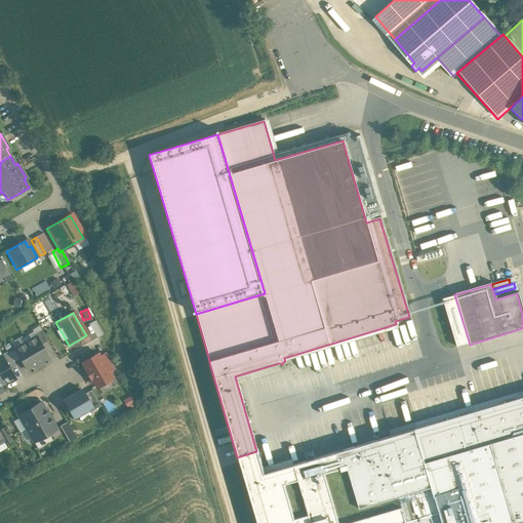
[(46,342),(40,331),(33,335),(34,338),(35,338),(39,346),(46,342)]
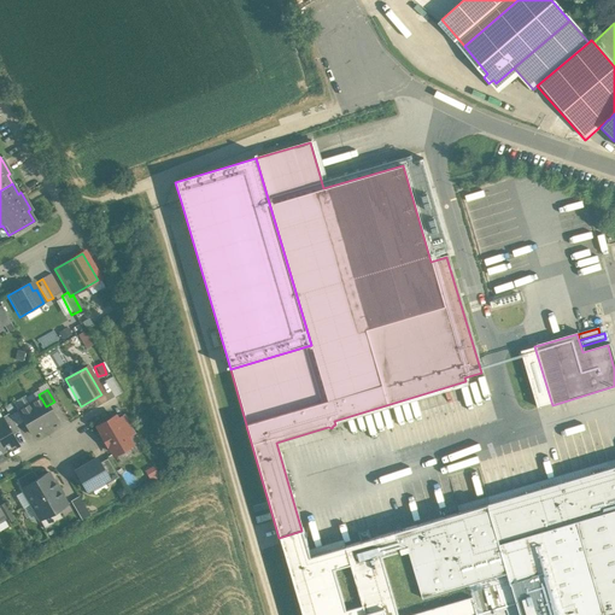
[(46,406),(41,398),(40,398),(28,405),(42,429),(54,422),(46,406)]
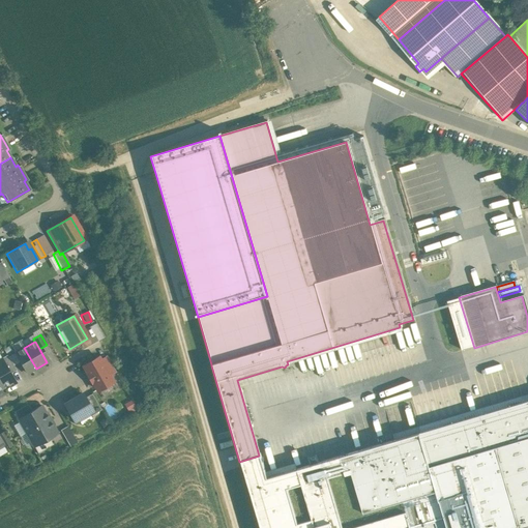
[(13,354),(18,362),(25,375),(36,369),(24,348),(13,354)]
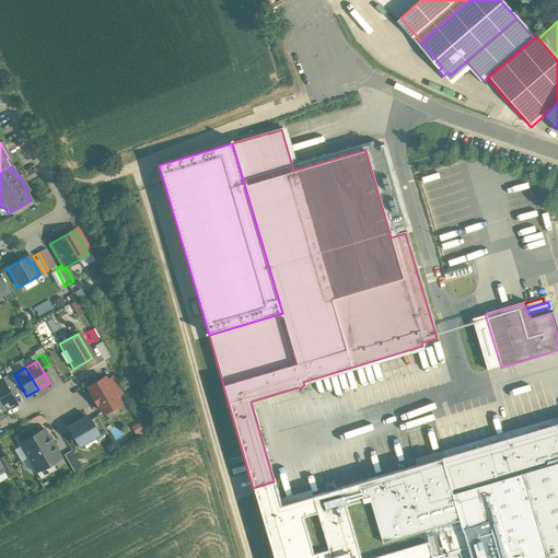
[(12,371),(4,375),(6,376),(12,387),(19,383),(14,374),(12,371)]
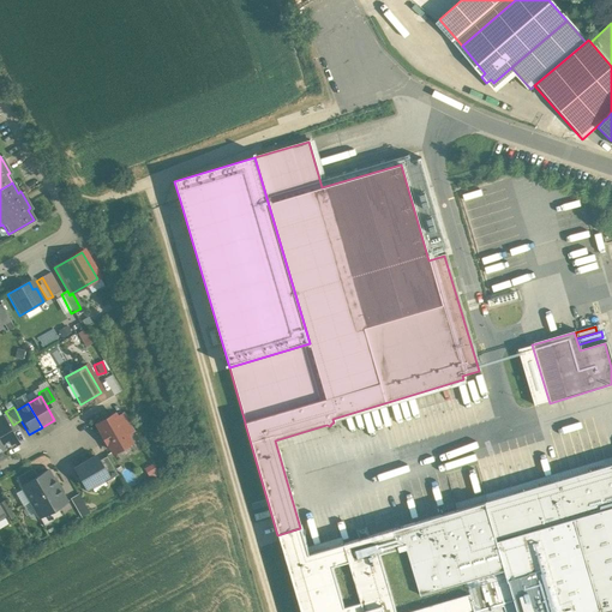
[(0,417),(0,418),(1,418),(11,435),(17,431),(13,425),(6,413),(0,417)]
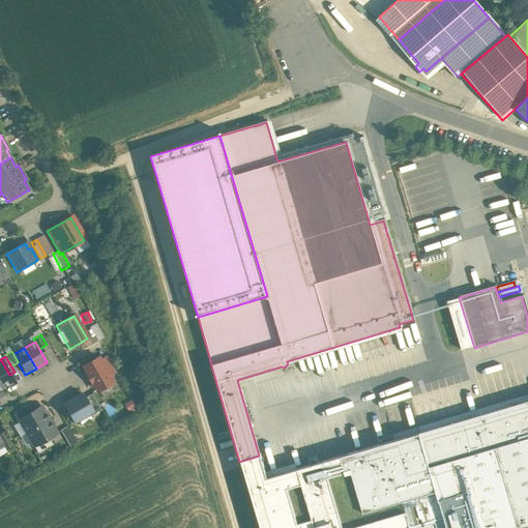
[(114,373),(105,357),(97,361),(107,377),(114,373)]
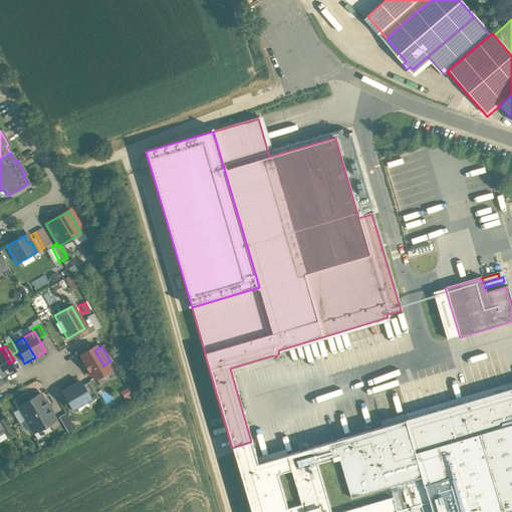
[(93,348),(79,356),(83,363),(82,363),(87,371),(88,371),(92,379),(106,370),(103,365),(94,350),(93,348)]
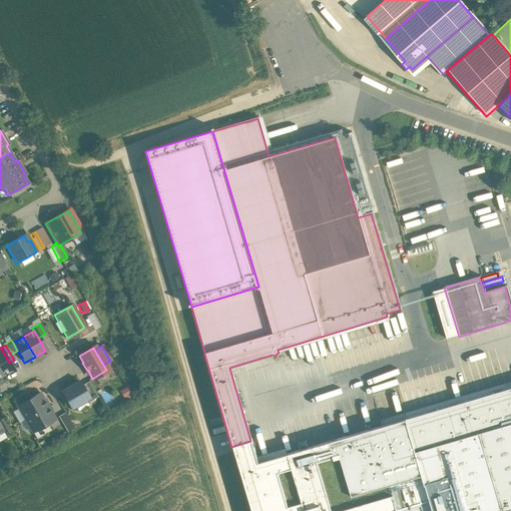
[(9,363),(1,349),(0,349),(0,377),(10,372),(11,367),(9,363)]
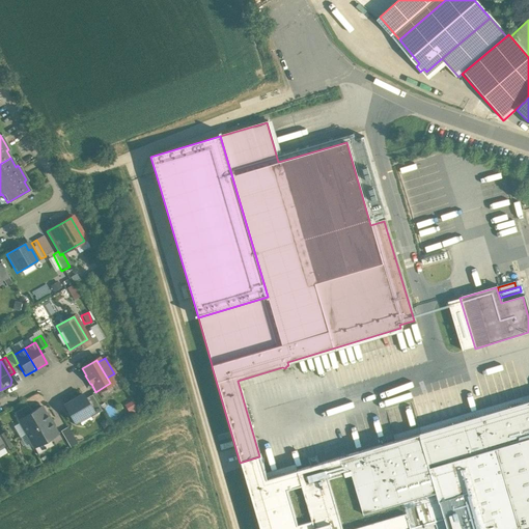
[(81,395),(62,406),(73,423),(90,413),(83,399),(81,395)]
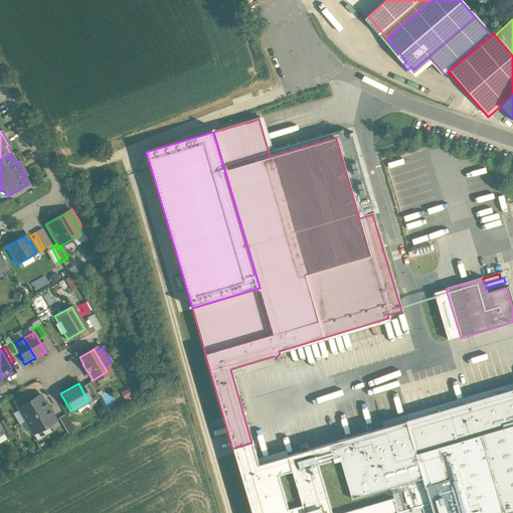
[(97,399),(88,383),(80,387),(88,400),(90,403),(97,399)]
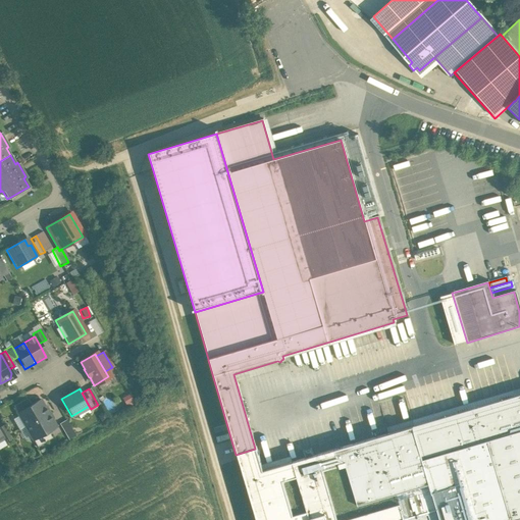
[(125,408),(134,404),(128,395),(120,399),(125,408)]
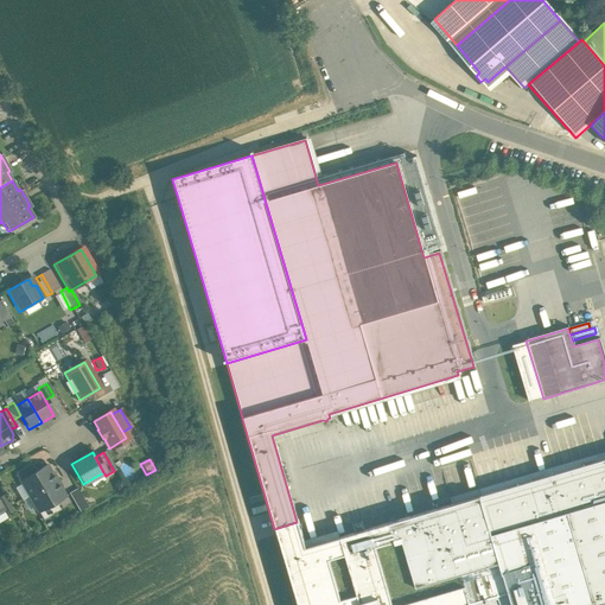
[(604,604),(604,459),(479,497),(478,497),(394,522),(390,521),(389,523),(387,524),(392,541),(399,539),(414,588),(469,572),(477,602),(466,604),(604,604)]
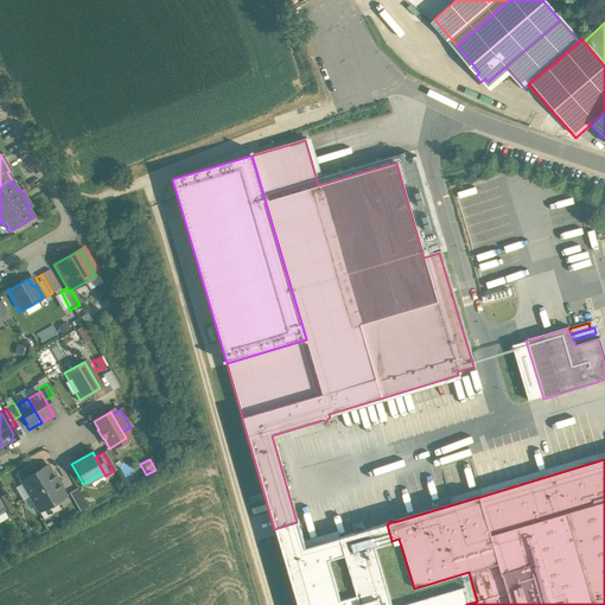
[(30,465),(14,473),(19,482),(34,473),(30,465)]
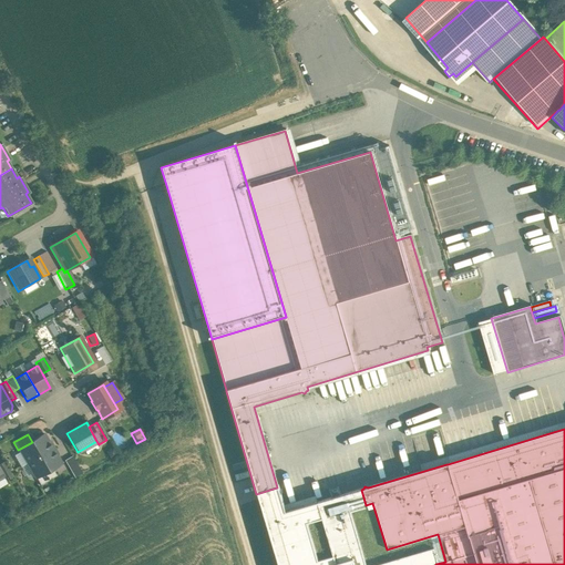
[(32,442),(18,450),(26,464),(51,450),(42,435),(32,442)]
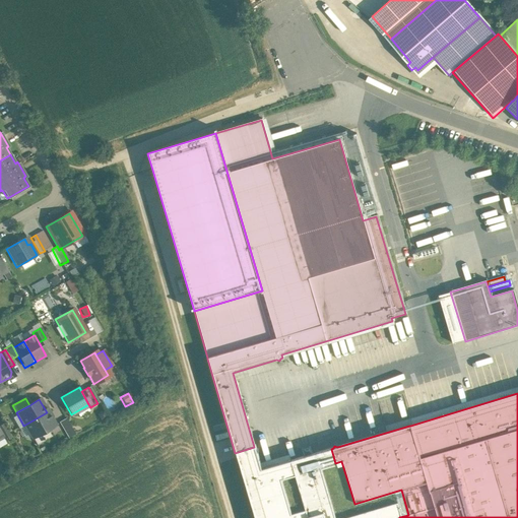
[(47,412),(23,426),(31,439),(46,431),(54,426),(47,412)]
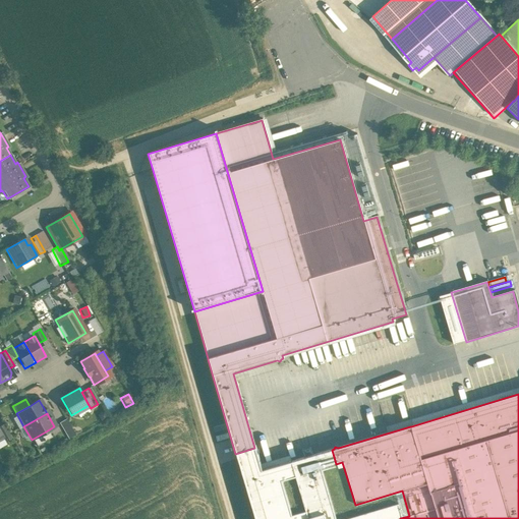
[(2,425),(0,426),(0,437),(1,439),(3,442),(9,439),(2,425)]
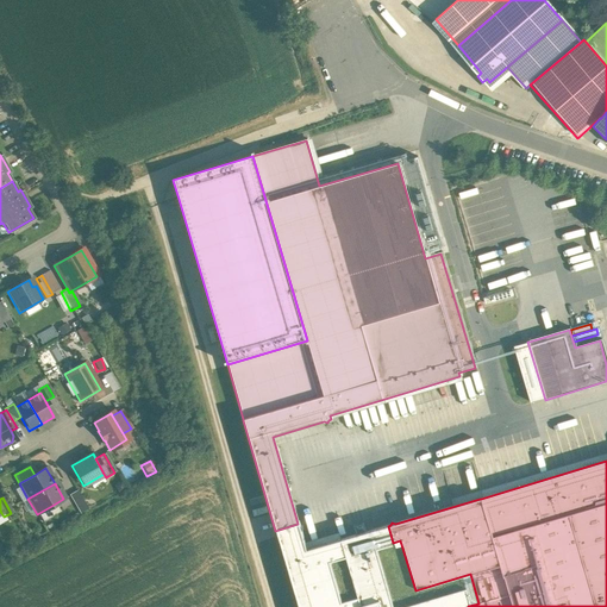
[(54,505),(37,514),(42,523),(58,513),(54,505)]
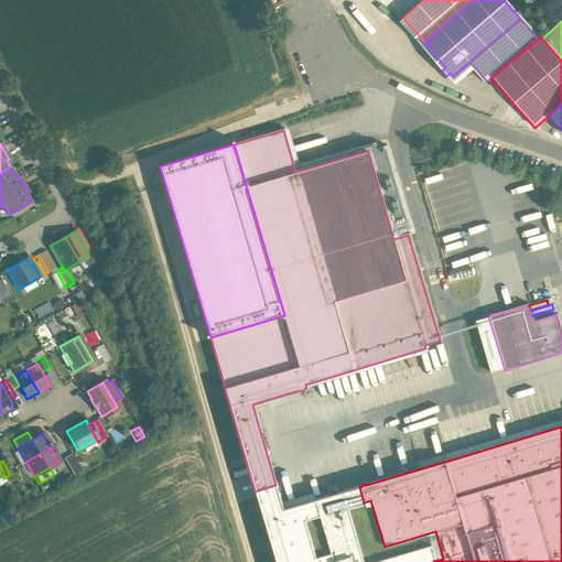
[(433,561),(443,559),(435,531),(385,547),(370,500),(364,503),(359,487),(283,510),(276,485),(255,492),(274,561),(433,561)]
